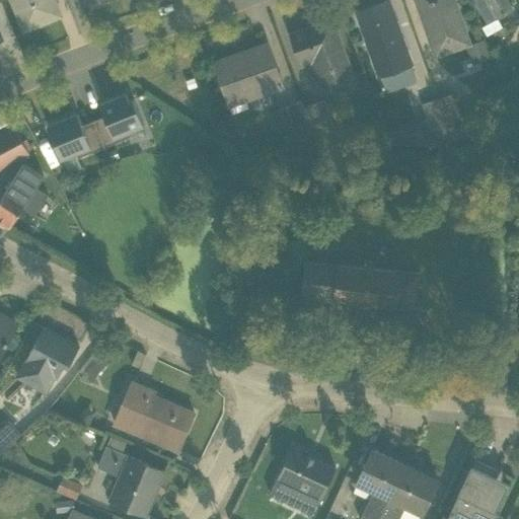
[(65,0),(12,0),(25,33),(71,16),(65,0)]
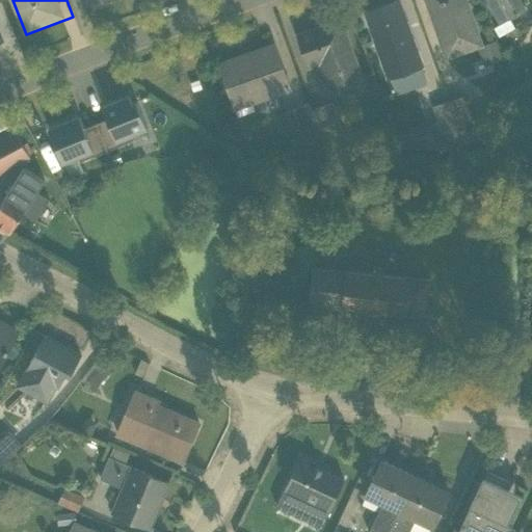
[(399,0),(394,0),(363,11),(388,79),(423,67),(399,0)]
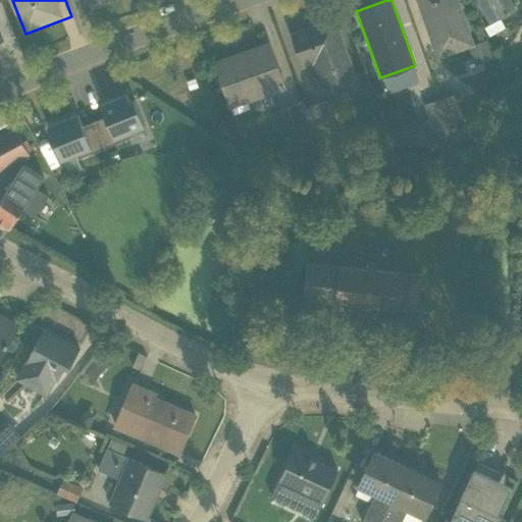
[(458,0),(418,0),(438,57),(474,45),(458,0)]
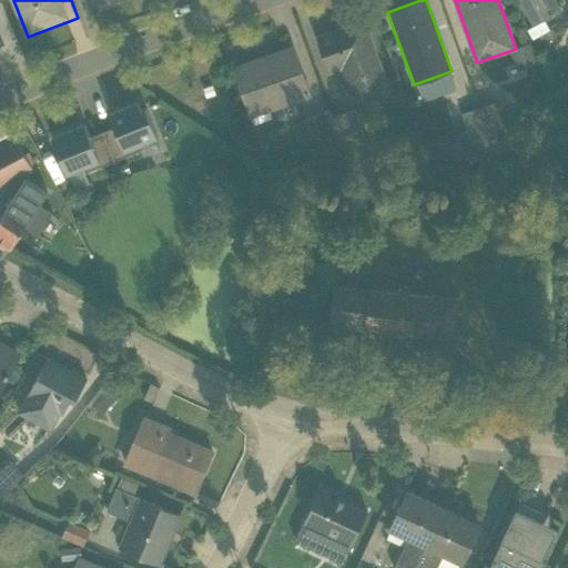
[(554,0),(516,0),(533,27),(526,30),(533,41),(548,32),(541,21),(560,10),(554,0)]
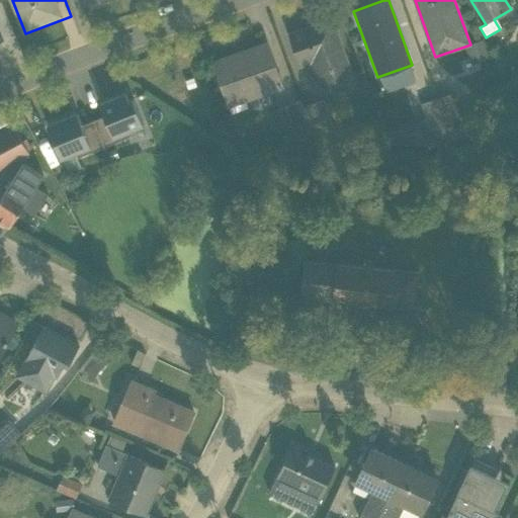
[(354,77),(333,16),(287,32),(293,51),(322,40),(311,64),(320,89),(354,77)]
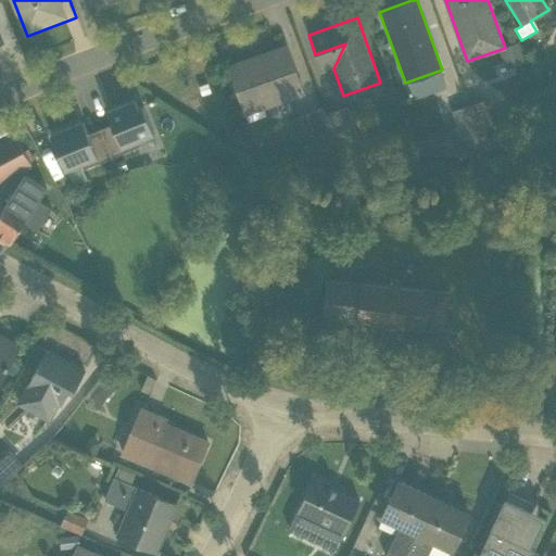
[(285,47),(226,67),(244,119),(303,99),(285,47)]
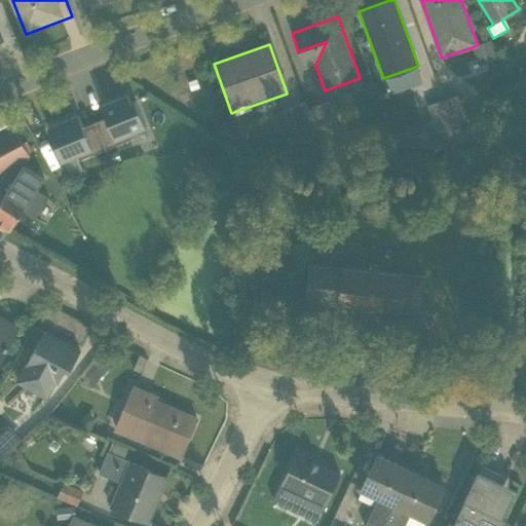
[(510,75),(503,89),(517,95),(522,79),(510,75)]
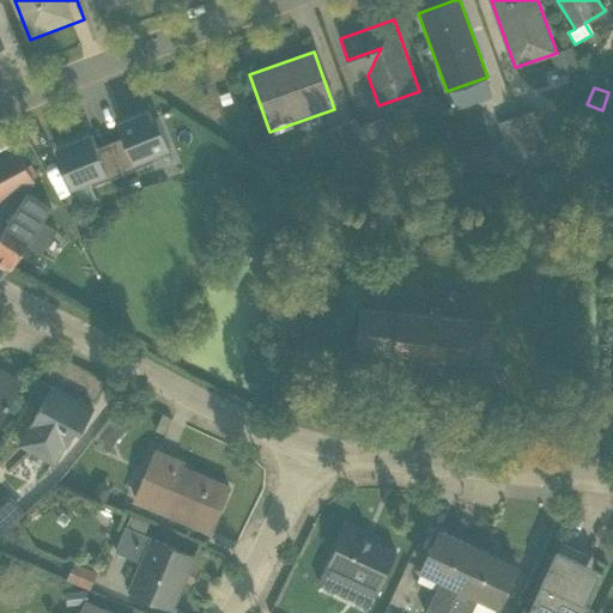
[(231,102),(229,92),(219,95),(222,104),(231,102)]
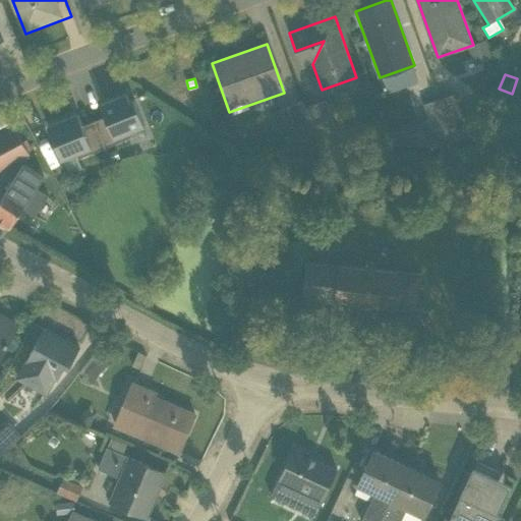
[(444,93),(411,99),(415,119),(396,122),(400,148),(465,135),(461,111),(447,114),(444,93)]
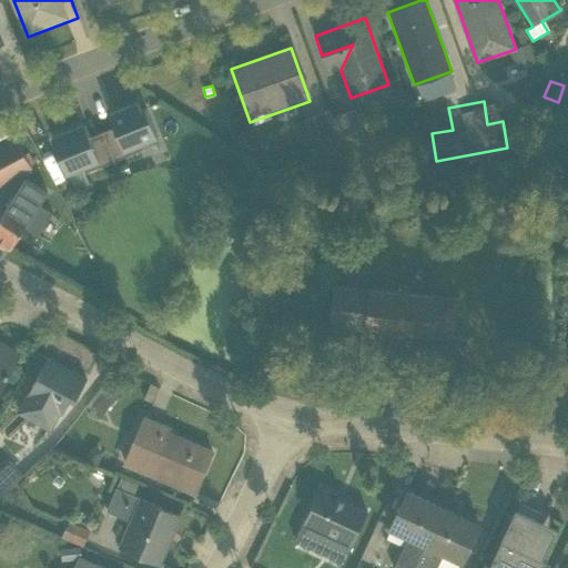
[(140,103),(111,115),(115,128),(101,133),(111,156),(154,139),(140,103)]
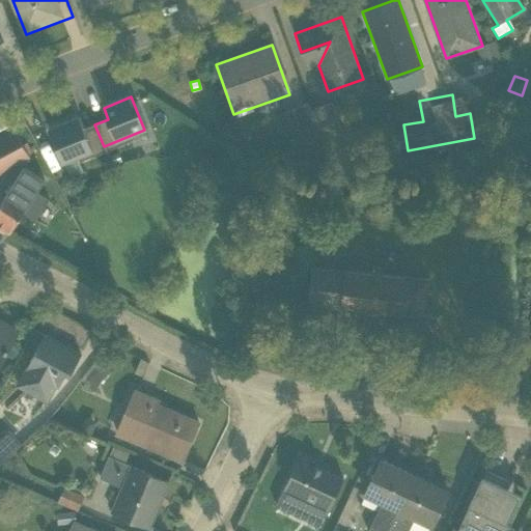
[(291,109),(302,139),(339,126),(331,103),(308,110),(306,104),(291,109)]
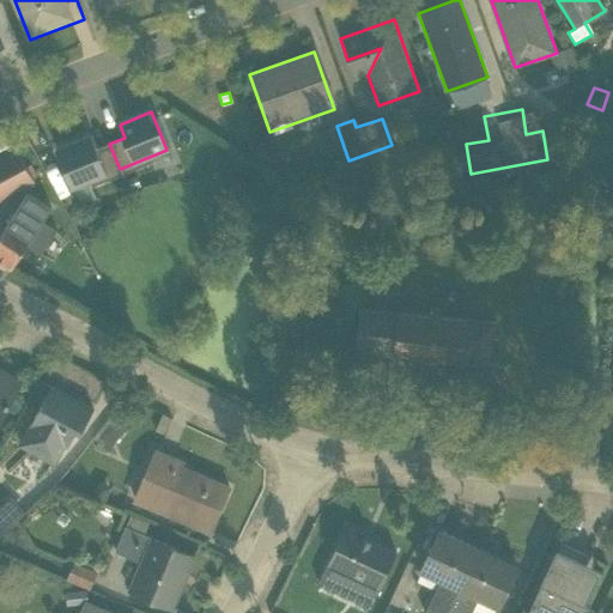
[(91,135),(56,149),(71,188),(120,169),(109,144),(96,149),(91,135)]
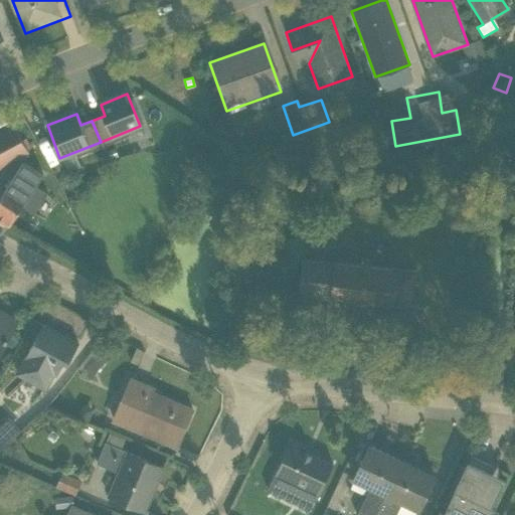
[(15,128),(0,135),(0,169),(29,155),(15,128)]
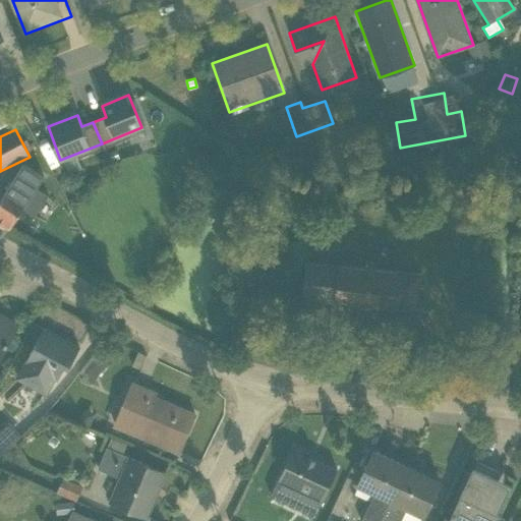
[(45,182),(29,167),(11,184),(26,200),(45,182)]
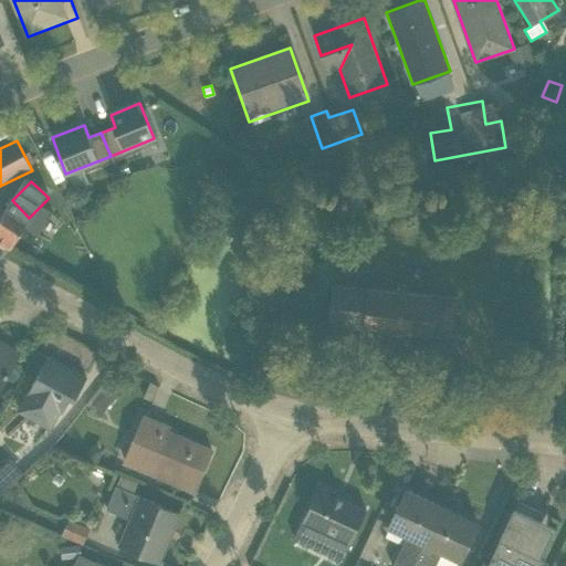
[(0,212),(0,245),(6,250),(29,219),(8,203),(0,212)]
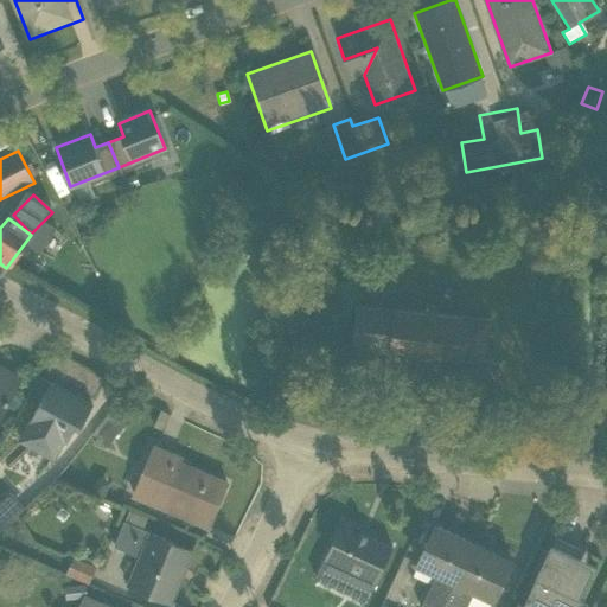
[(351,304),(347,344),(478,355),(481,315),(351,304)]
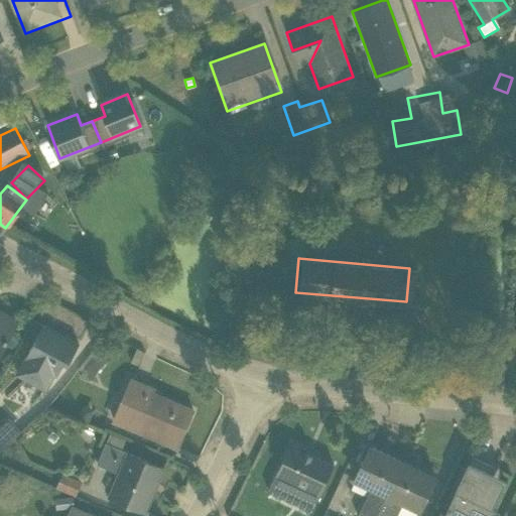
[(0,354),(15,326),(0,316),(0,354)]
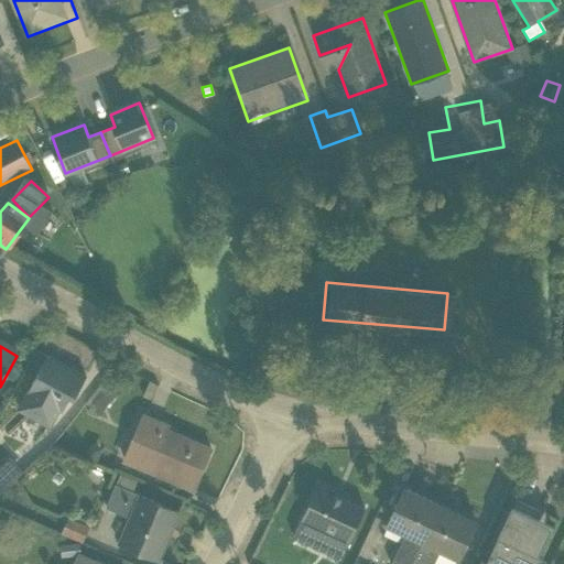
[(25,391),(15,411),(54,430),(68,400),(73,402),(87,373),(49,355),(30,392),(25,391)]
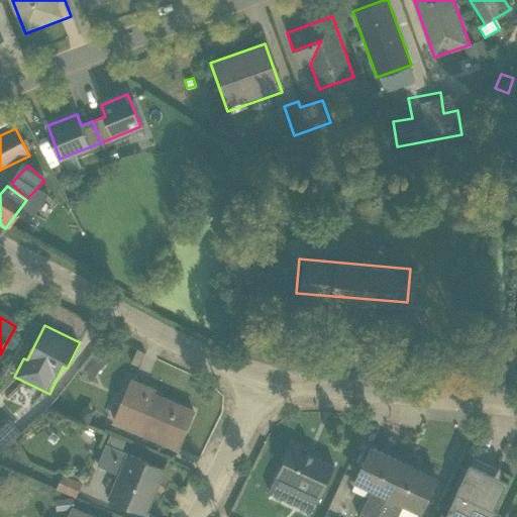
[(156,391),(133,382),(117,418),(179,445),(193,413),(153,396),(156,391)]
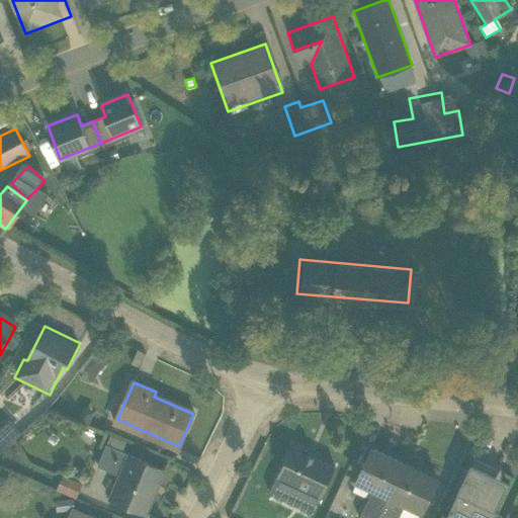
[(103,439),(81,489),(142,516),(164,466),(103,439)]
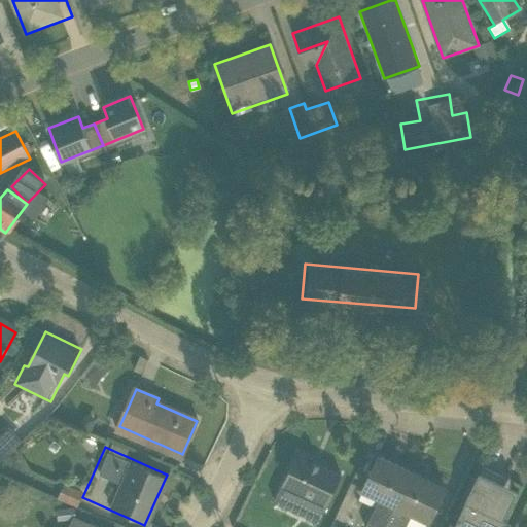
[(296,456),(277,497),(322,519),(342,478),(296,456)]
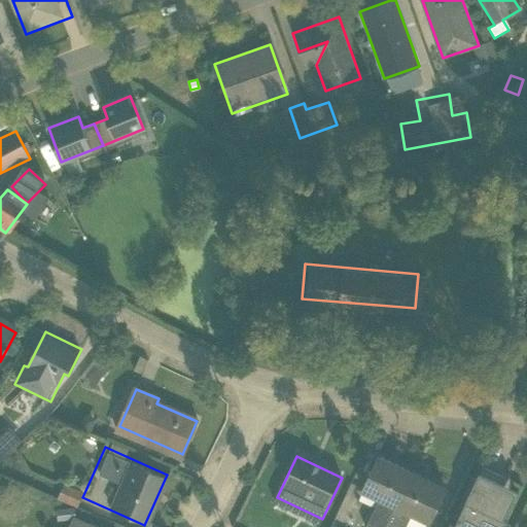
[(382,526),(409,470),(378,456),(361,492),(379,500),(365,526),(382,526)]
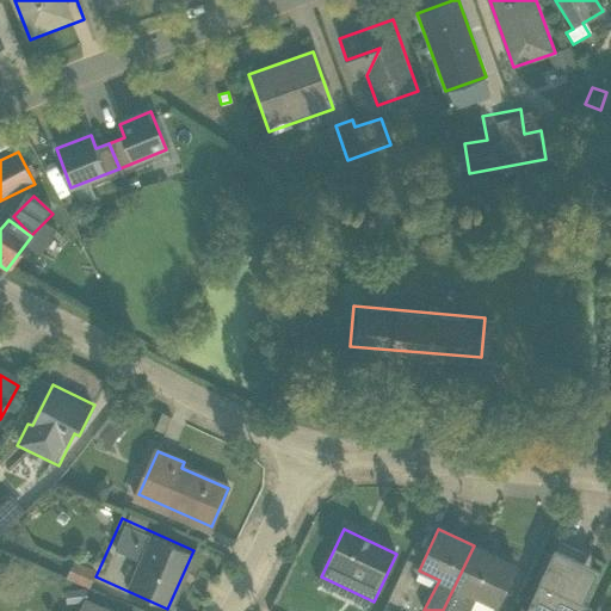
[(592,559),(560,543),(529,610),(579,610),(582,605),(573,600),(592,559)]
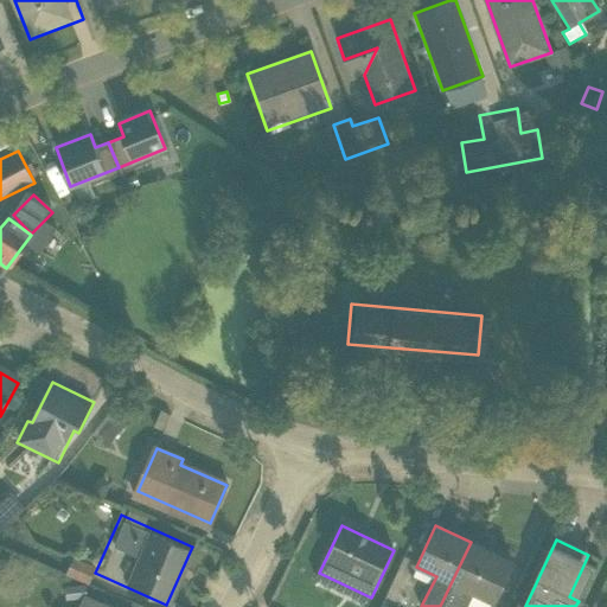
[(471,542),(440,606),(464,606),(471,592),(493,604),(513,562),(471,542)]
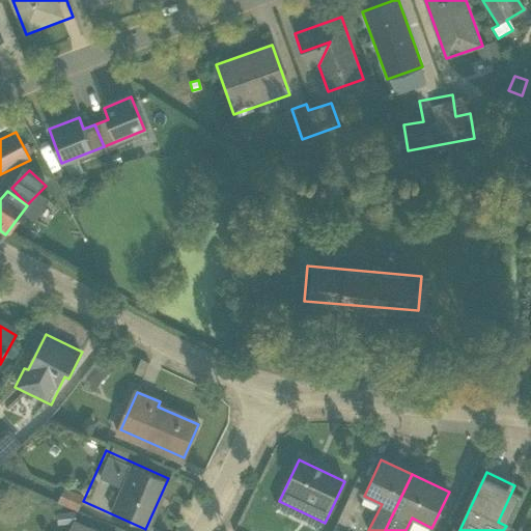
[(47,498),(67,505),(73,488),(52,482),(47,498)]
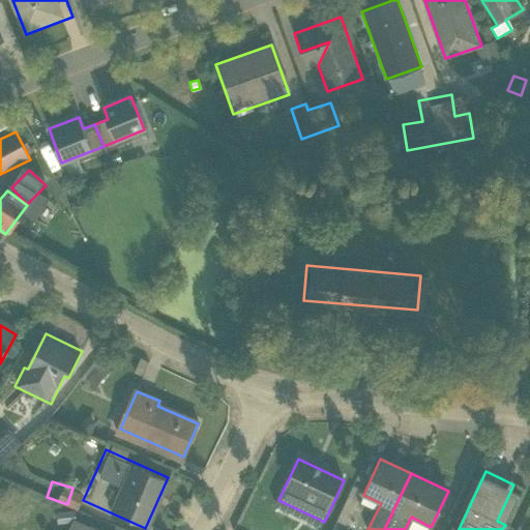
[(108,529),(76,516),(68,529),(108,529)]
